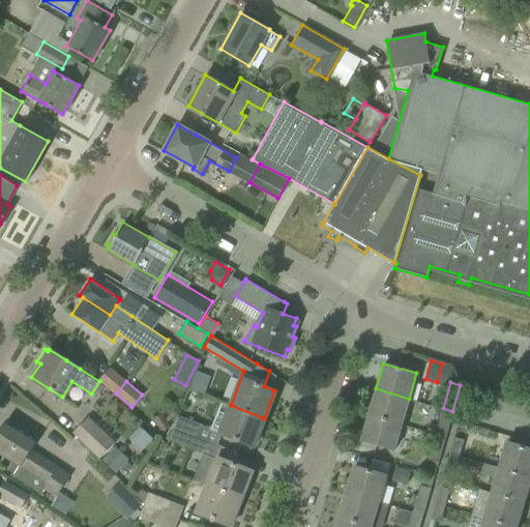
[(376,388),(369,414),(402,423),(409,399),(376,388)]
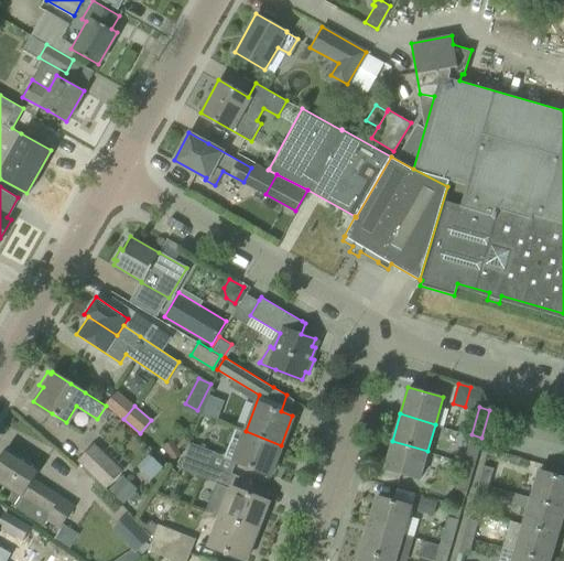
[(281,445),(246,431),(235,427),(224,456),(269,474),(281,445)]
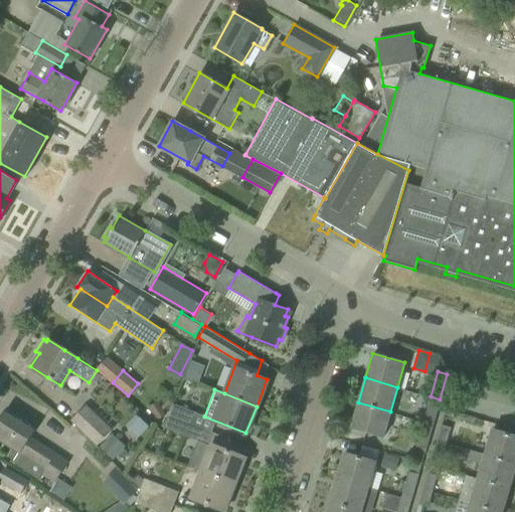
[(426,411),(422,421),(433,424),(436,414),(440,399),(431,396),(426,411)]
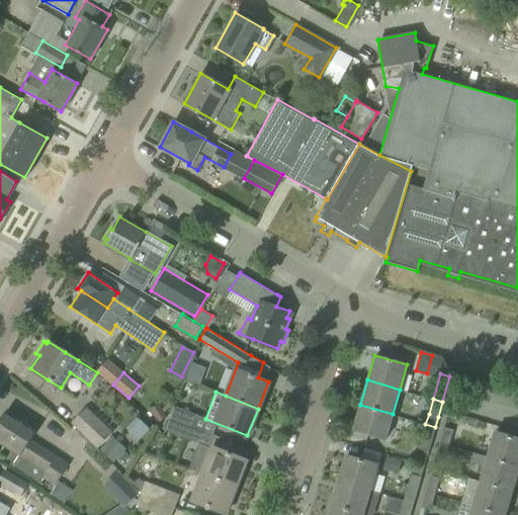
[(174,405),(169,418),(192,427),(197,414),(174,405)]
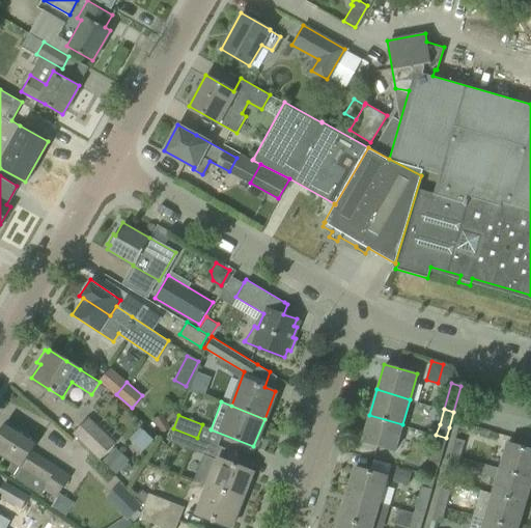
[(402,424),(369,415),(361,441),(394,450),(402,424)]
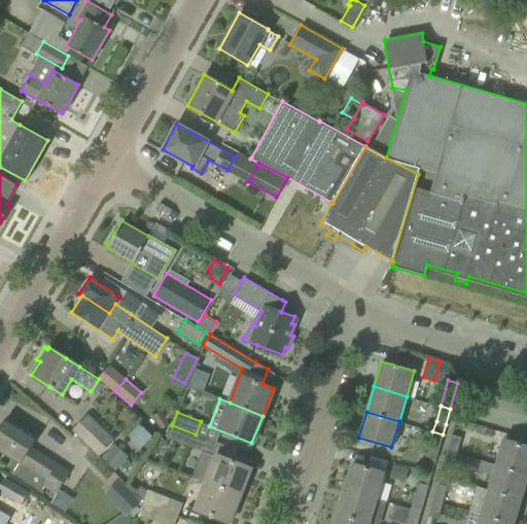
[(74,429),(99,453),(113,439),(89,414),(74,429)]
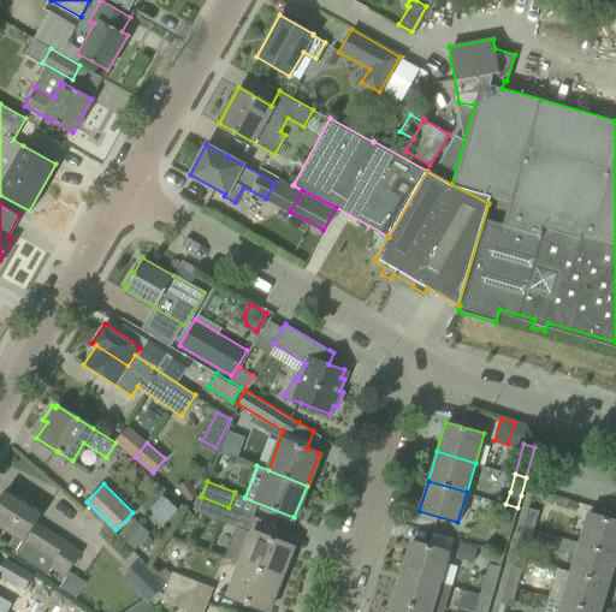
[(81,552),(69,545),(36,523),(45,509),(7,485),(0,497),(0,526),(21,540),(15,551),(11,550),(11,551),(49,576),(49,574),(47,572),(51,566),(65,576),(59,584),(76,595),(86,581),(69,570),(81,552)]
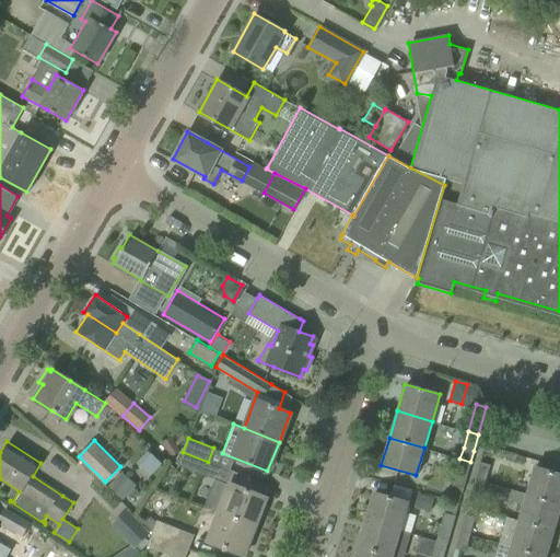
[(208,462),(183,452),(177,464),(203,474),(208,462)]
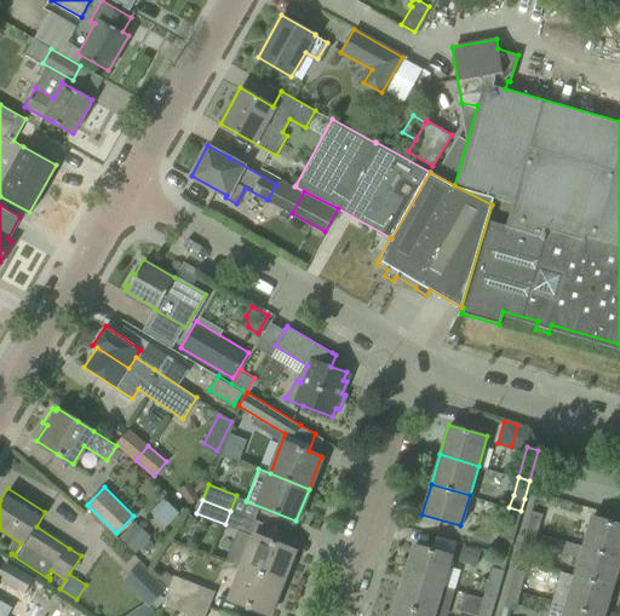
[(521,511),(509,507),(500,536),(512,540),(521,511)]
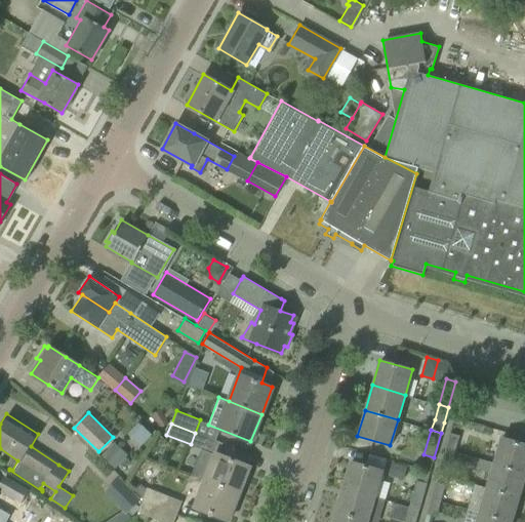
[(450,432),(445,448),(454,450),(458,435),(450,432)]
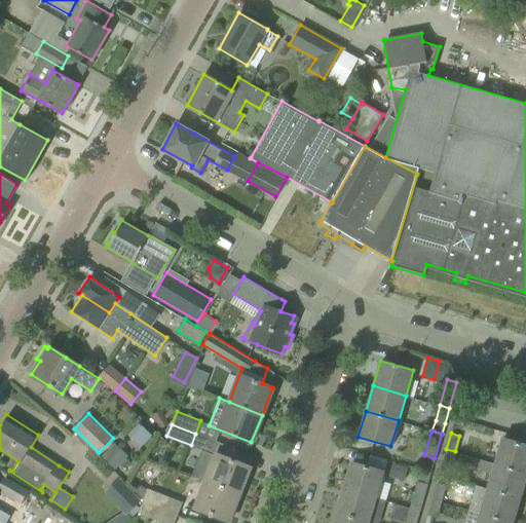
[(525,445),(501,438),(494,463),(525,472),(525,445)]
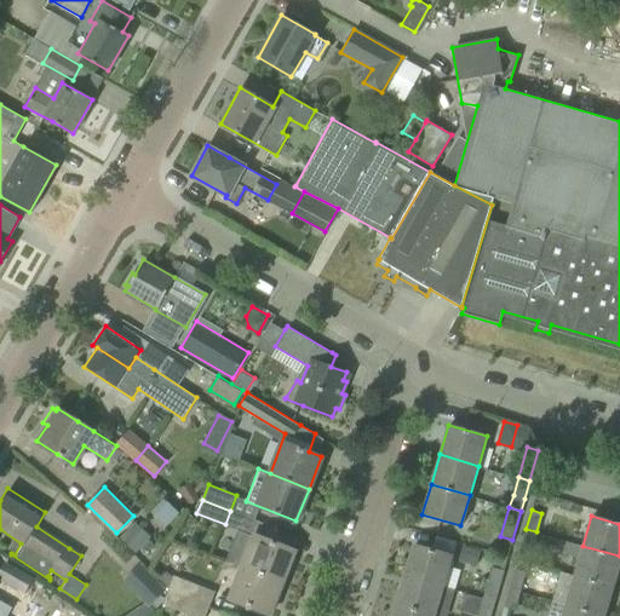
[(119,535),(135,551),(150,535),(133,519),(119,535)]
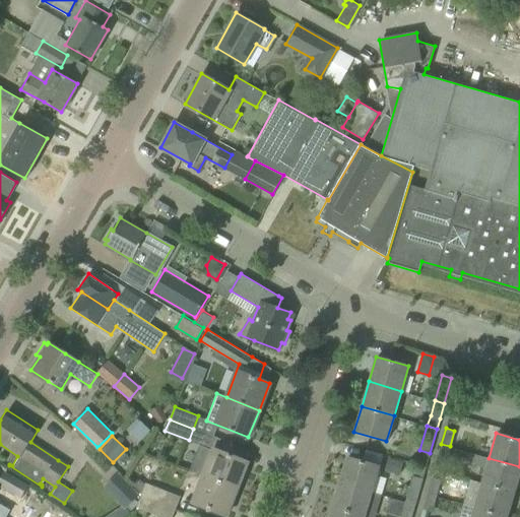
[(203,475),(236,489),(246,461),(213,449),(213,450),(199,444),(189,469),(203,475)]
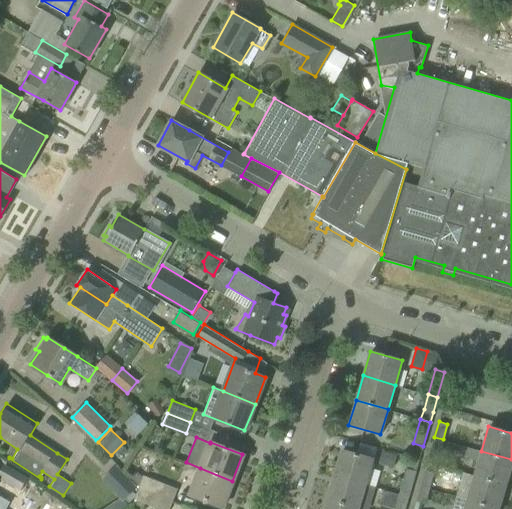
[(443,439),(434,437),(429,452),(438,455),(443,439)]
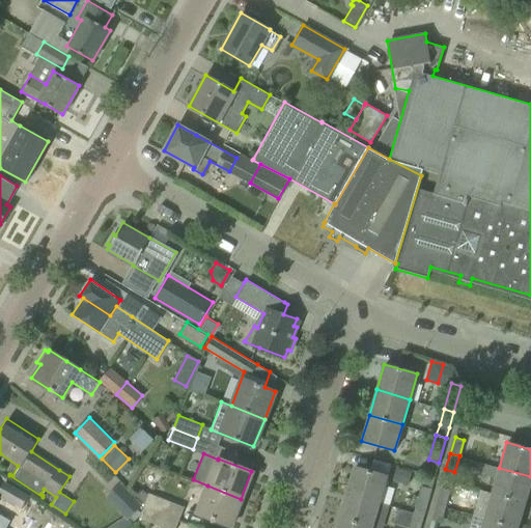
[(497,477),(492,493),(525,502),(530,478),(530,476),(499,468),(484,464),(481,473),(497,477)]
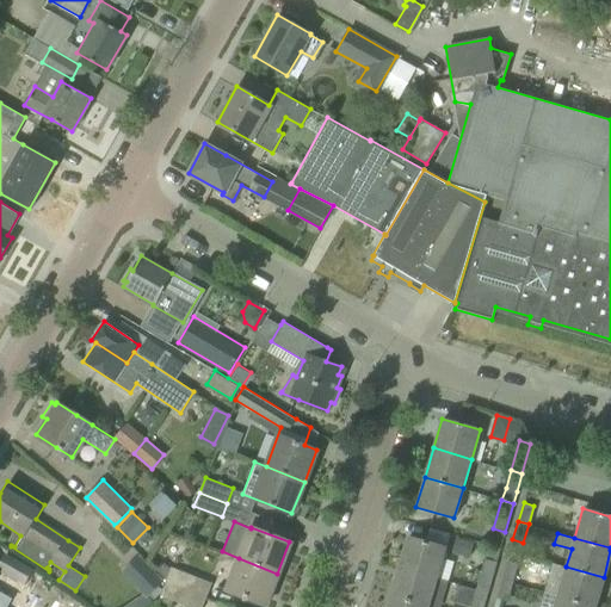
[(407,536),(399,565),(437,576),(445,546),(407,536)]
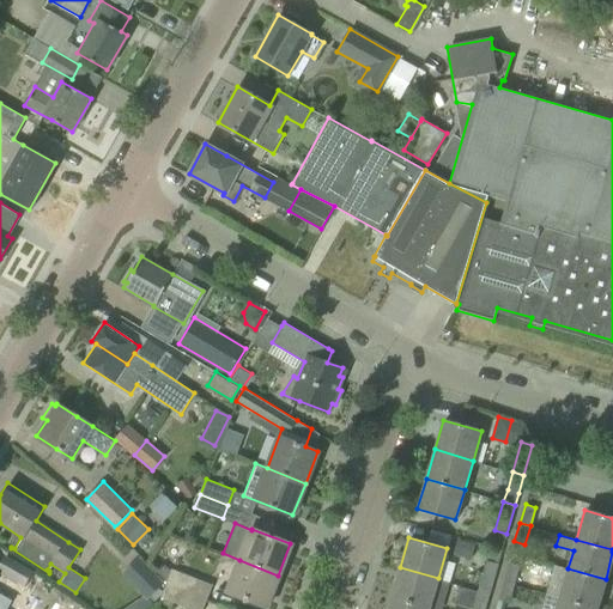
[(0,565),(0,572),(24,586),(32,571),(6,555),(0,565)]
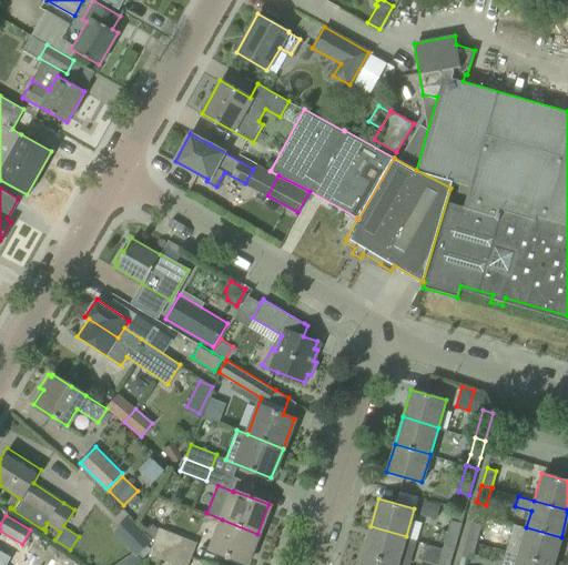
[(112,530),(135,555),(151,541),(128,515),(112,530)]
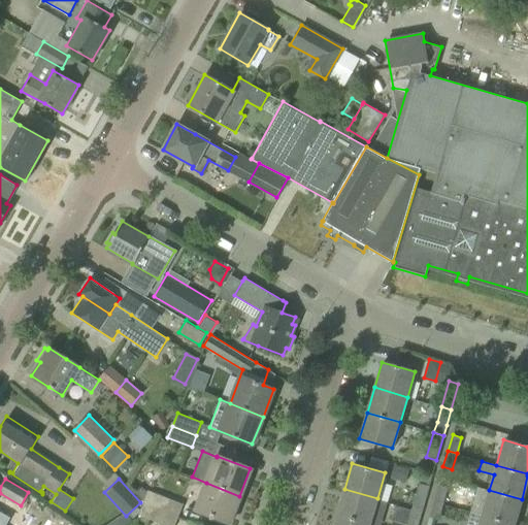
[(239,496),(206,483),(196,510),(229,523),(239,496)]
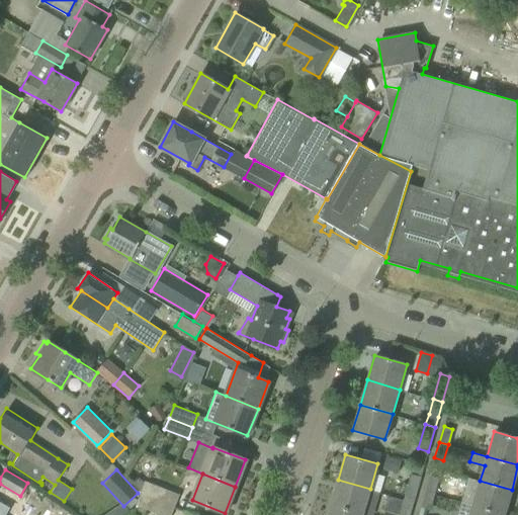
[(411,474),(403,499),(413,502),(420,477),(411,474)]
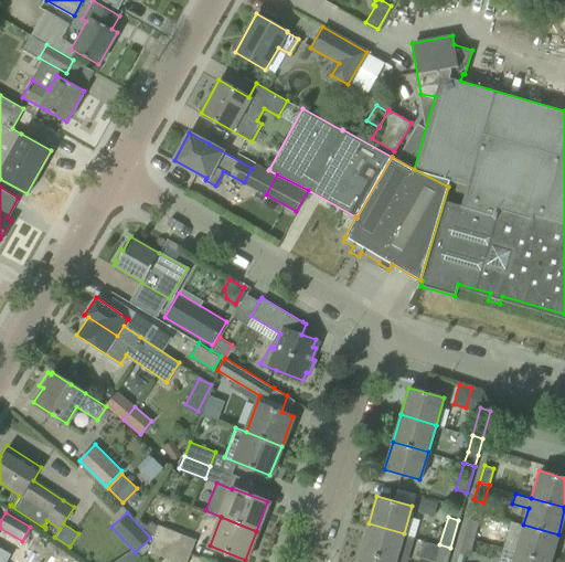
[(468,518),(464,536),(473,539),(478,521),(468,518)]
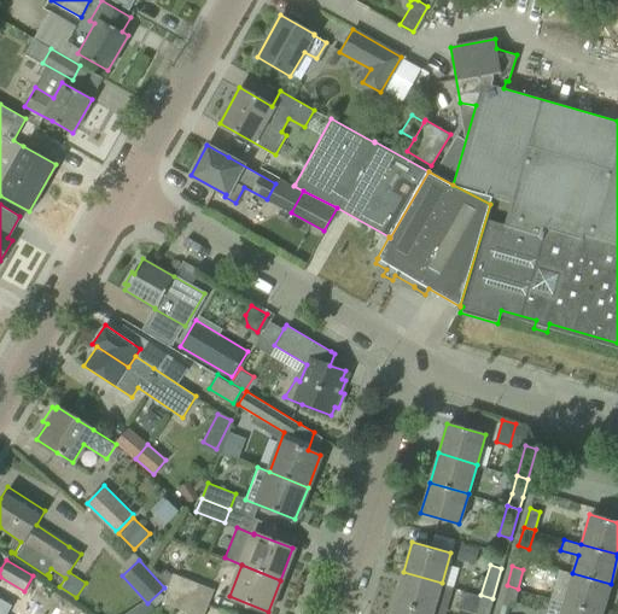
[(158,574),(168,584),(172,573),(167,568),(158,574)]
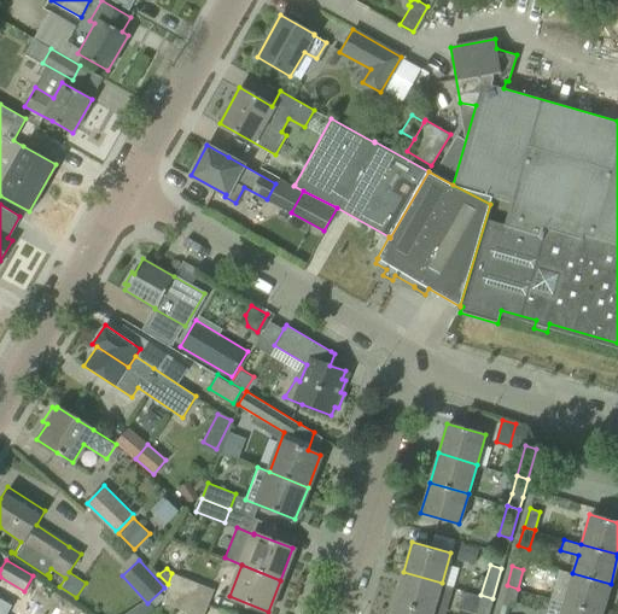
[(168,585),(168,586),(209,603),(214,589),(173,572),(172,574),(172,573),(168,584),(168,585)]
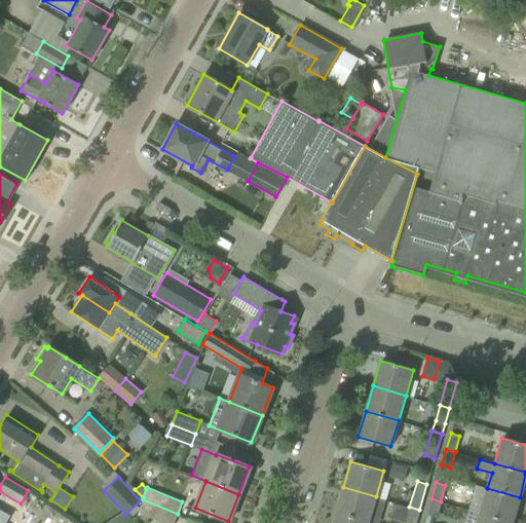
[(343,487),(336,512),(369,522),(376,496),(343,487)]
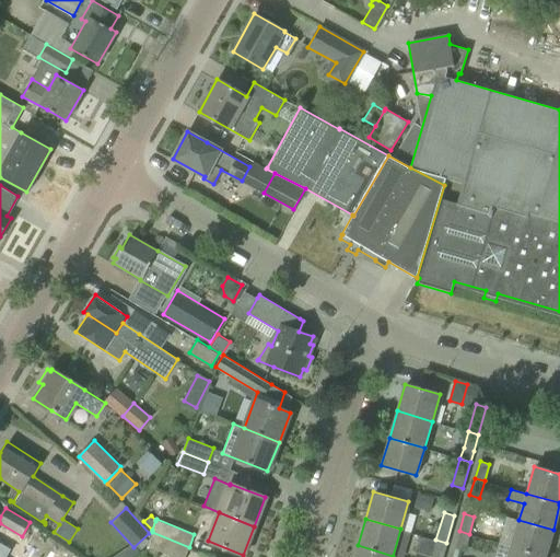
[(518,520),(511,545),(546,556),(553,530),(518,520)]
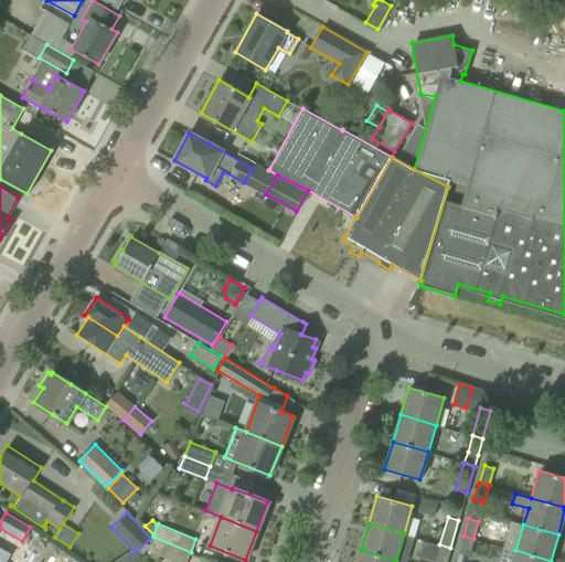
[(473,539),(464,536),(459,552),(468,555),(473,539)]
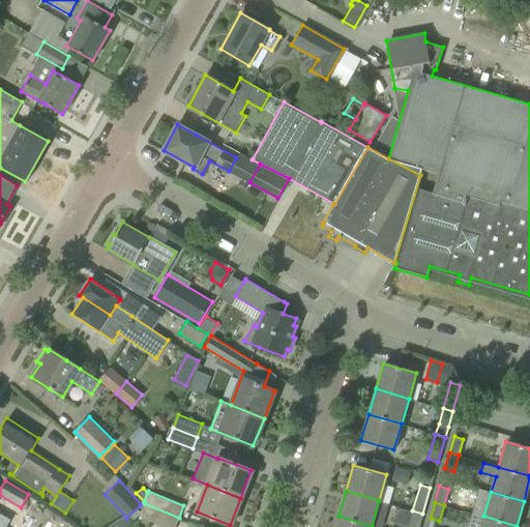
[(174,526),(179,518),(144,503),(139,516),(167,526),(174,526)]
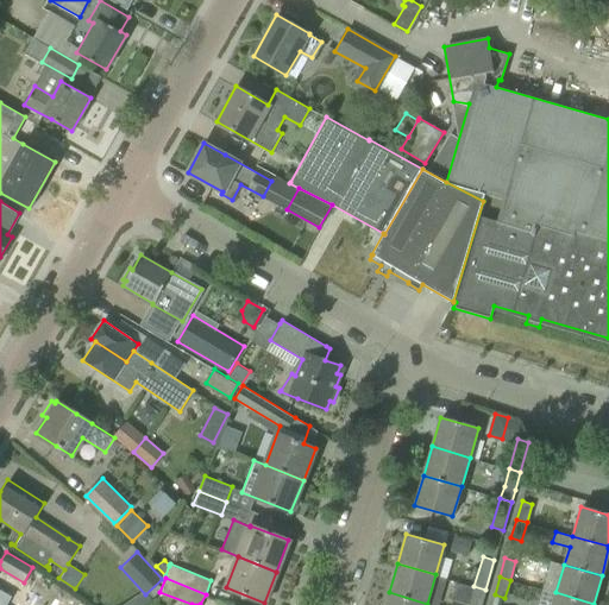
[(469,604),(468,604),(481,604),(485,590),(473,586),(456,581),(451,599),(469,604)]
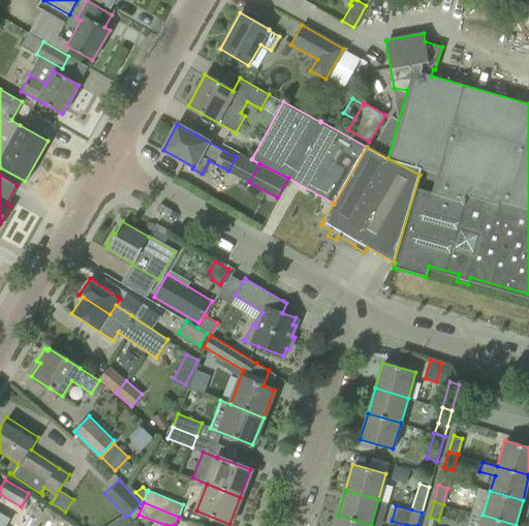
[(0,525),(3,525),(8,518),(0,513),(0,525)]
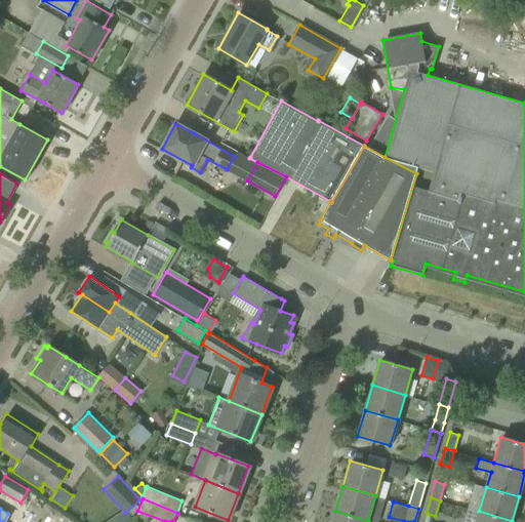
[(367,521),(368,521),(335,511),(331,521),(367,521)]
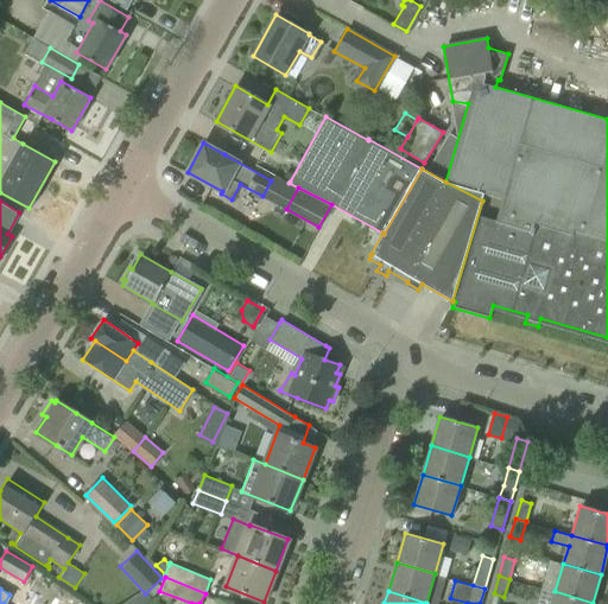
[(591,603),(593,603),(555,591),(551,603),(591,603)]
